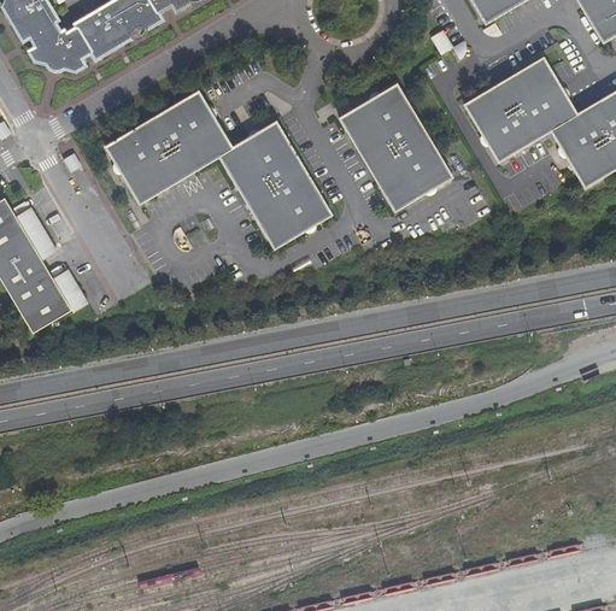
[(29,28),(52,16),(56,13),(47,0),(3,0),(5,5),(9,3),(16,15),(12,16),(22,33),(29,28)]
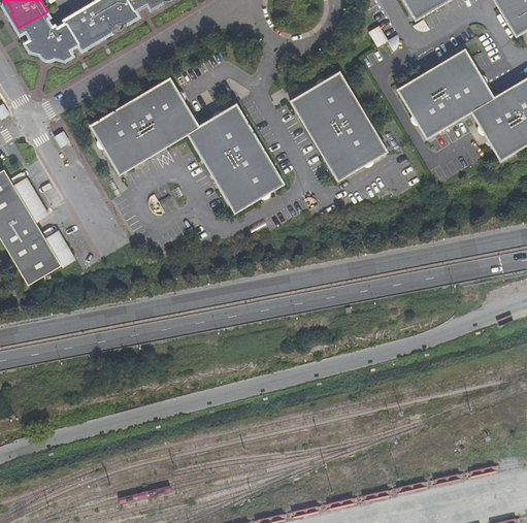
[(133,8),(127,0),(90,0),(64,15),(66,19),(77,38),(80,44),(95,36),(93,32),(102,27),(104,30),(111,26),(111,22),(113,20),(114,19),(117,18),(119,18),(122,19),(123,19),(131,14),(128,10),(133,8)]
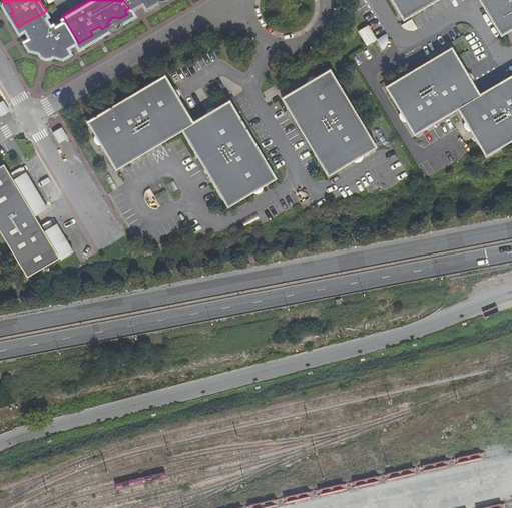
[(392,0),(403,17),(432,0),(392,0)]
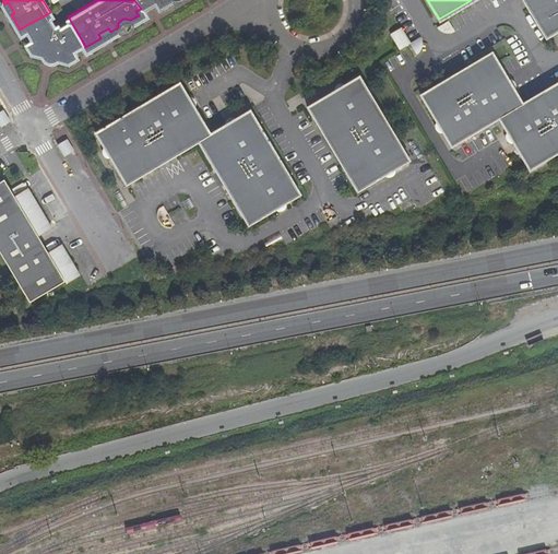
[(524,0),(546,36),(557,27),(557,0),(524,0)]
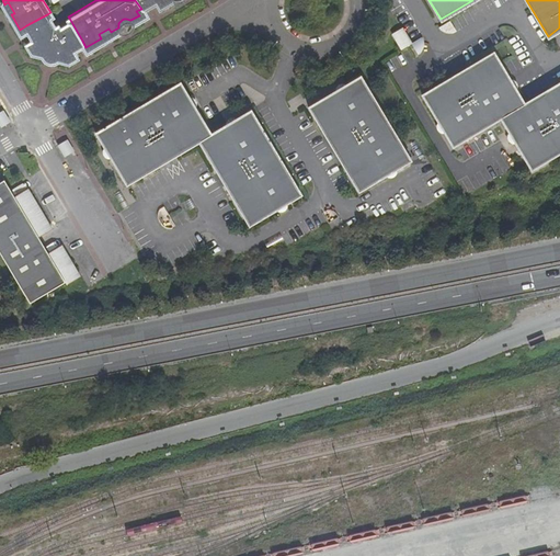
[(9,11),(11,14),(14,13),(8,2),(4,4),(9,11)]
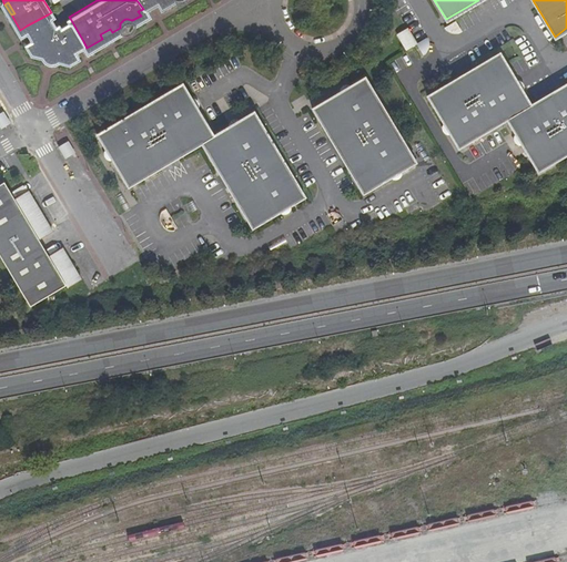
[(33,38),(53,26),(51,20),(48,14),(27,26),(31,33),(33,38)]
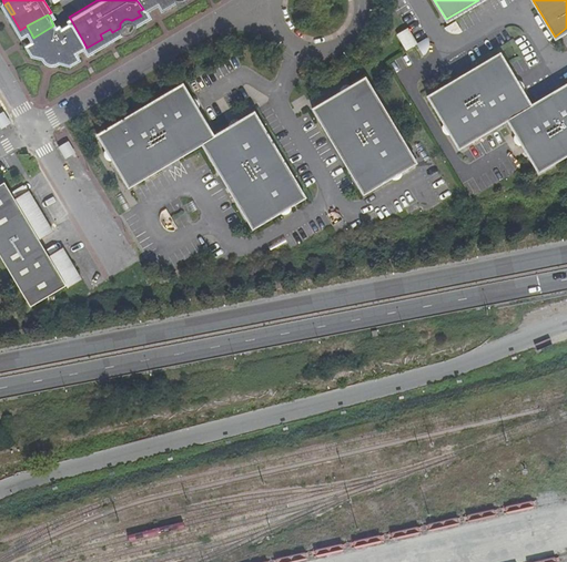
[(83,41),(71,20),(64,23),(59,27),(71,48),(78,43),(83,41)]
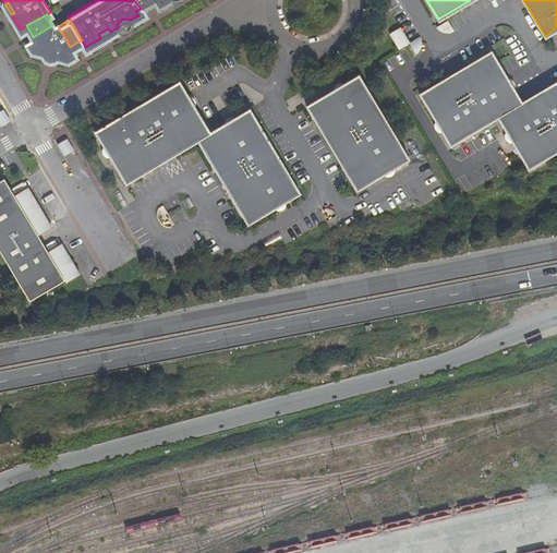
[(70,47),(58,26),(57,23),(52,25),(33,37),(26,41),(31,48),(43,51),(45,47),(56,49),(55,55),(68,58),(74,53),(70,47)]
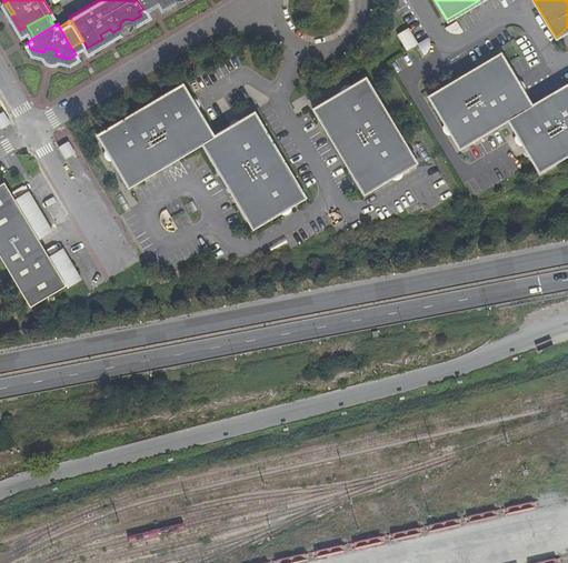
[(416,40),(414,36),(409,30),(407,24),(397,30),(406,47),(416,40)]
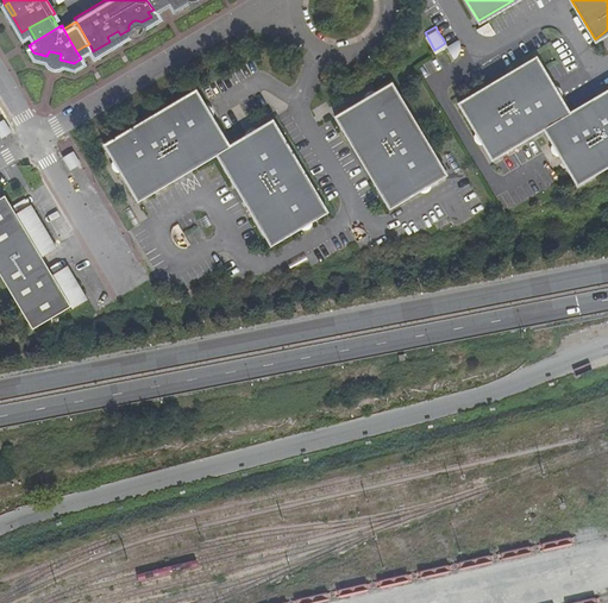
[(114,38),(120,35),(118,31),(107,37),(110,42),(114,38)]
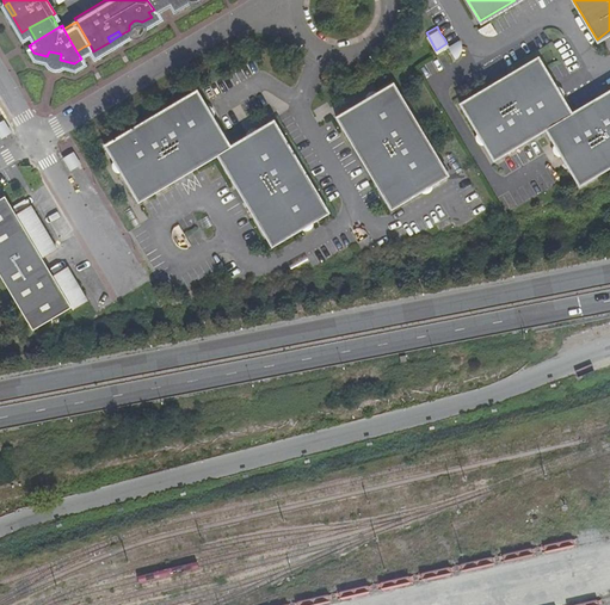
[(447,41),(450,51),(460,48),(456,37),(447,41)]
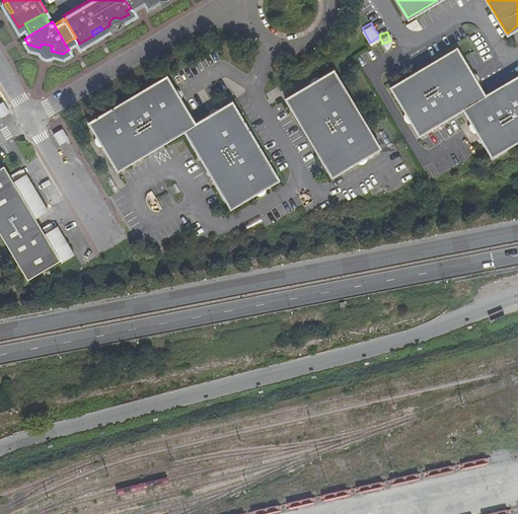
[(464,107),(486,93),(473,73),(457,46),(423,67),(390,86),(408,114),(420,134),(464,107)]
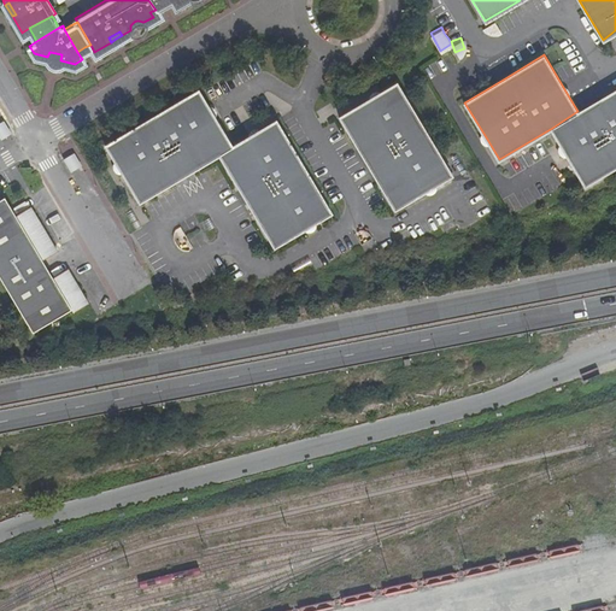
[(397,82),(340,117),(382,187),(397,210),(453,175),(397,82)]
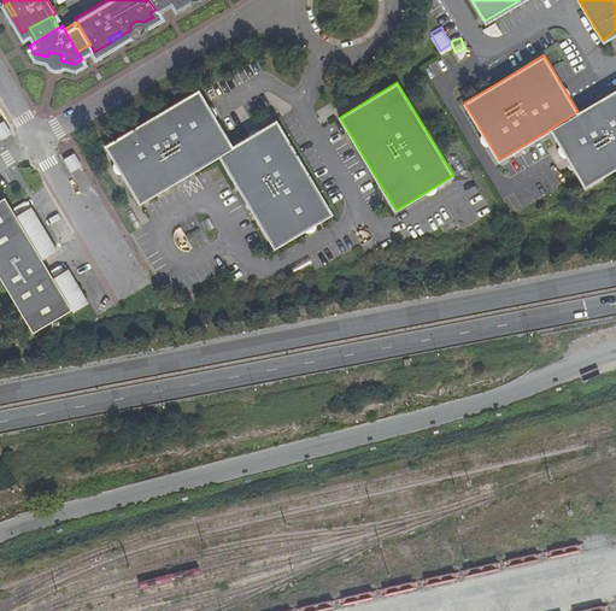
[(615,87),(578,111),(552,128),(563,146),(586,184),(615,165),(615,87)]
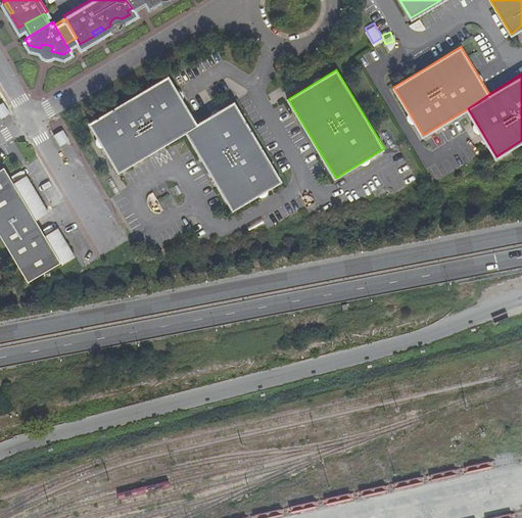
[(186,132),(196,125),(169,77),(157,83),(89,124),(117,173),(186,132)]
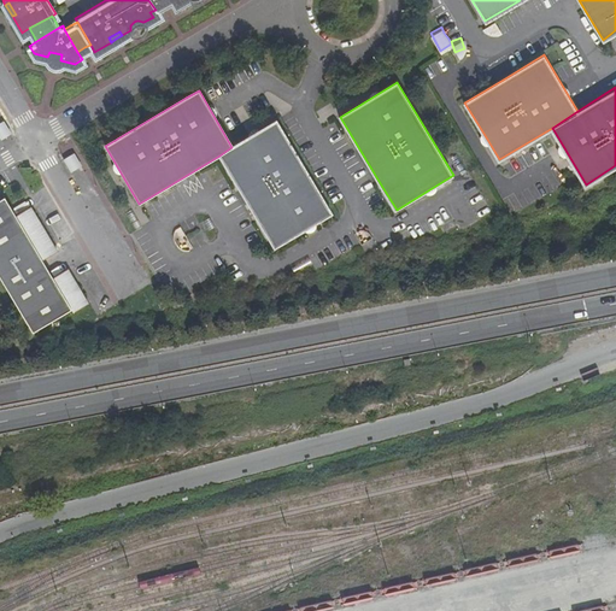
[(232,147),(220,156),(274,248),(332,215),(276,122),(232,147)]
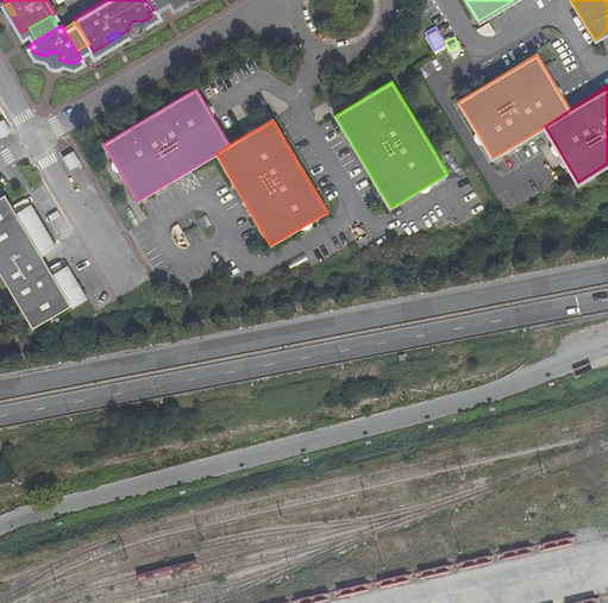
[(75,146),(64,150),(69,163),(80,159),(75,146)]
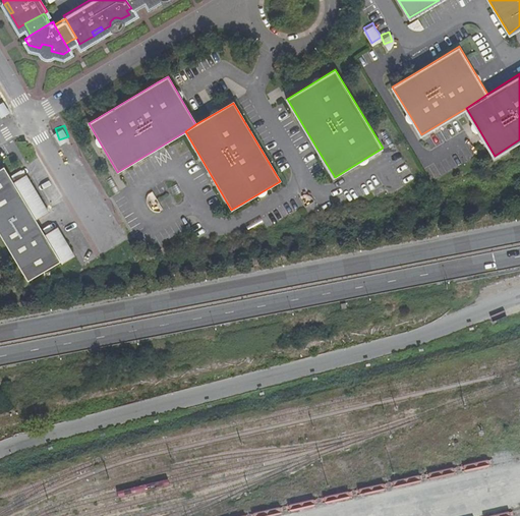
[(0,237),(23,277),(68,251),(55,228),(44,235),(33,216),(43,210),(23,175),(12,181),(1,162),(0,163),(0,237)]
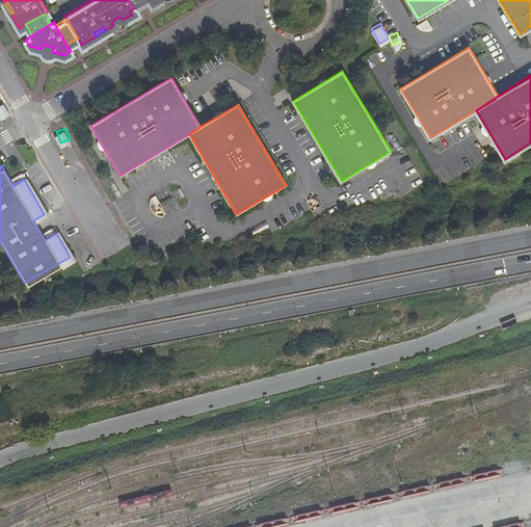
All buildings are outlined.
